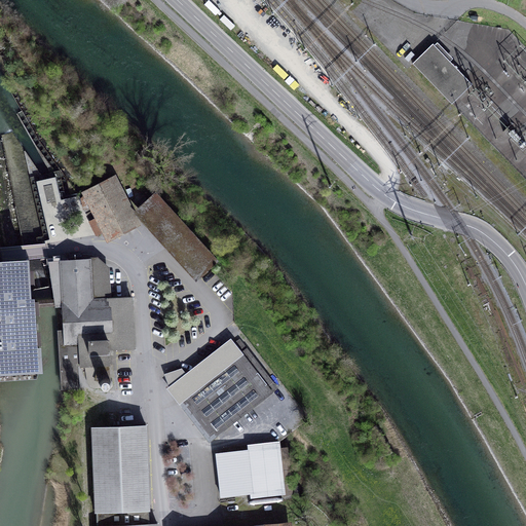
[(434,47),(433,45),(412,66),(452,106),(473,86),(450,63),(453,60),(438,44),(434,47)]
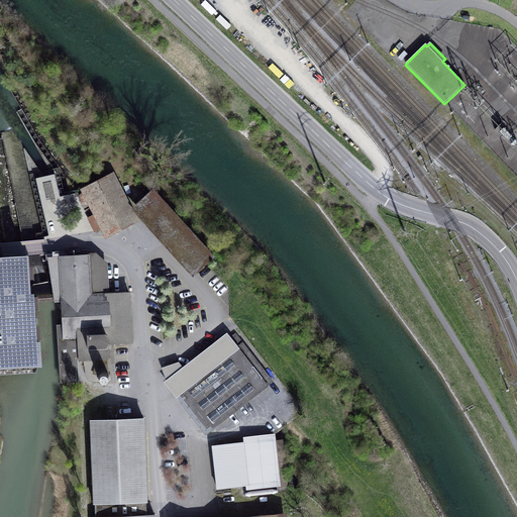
[(110,234),(133,222),(110,177),(87,189),(81,195),(84,206),(93,201),(99,212),(89,218),(96,231),(106,226),(110,234)]
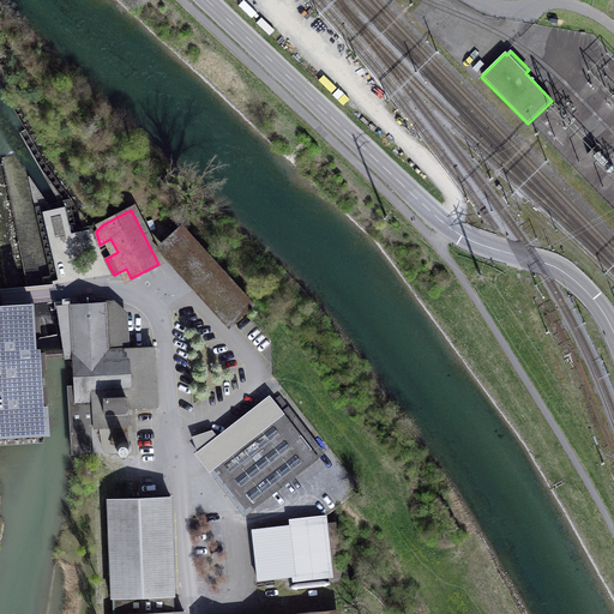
[(61,215),(52,217),(55,236),(66,235),(61,215)]
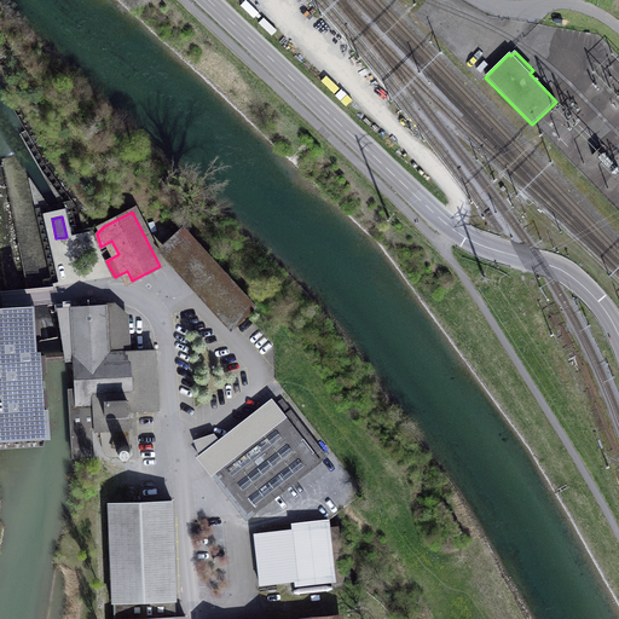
[(163,246),(236,327),(256,308),(184,227),(163,246)]
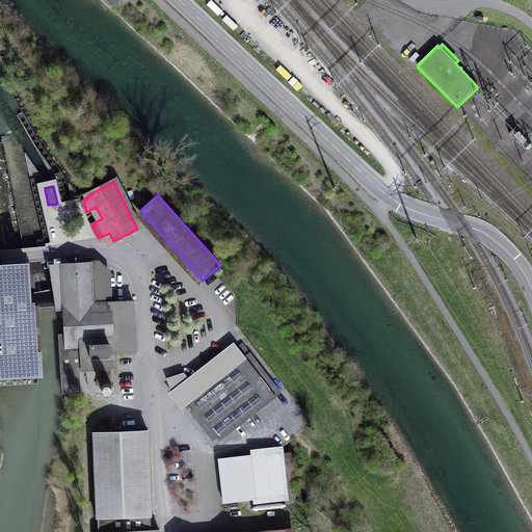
[(104,268),(98,263),(50,266),(56,303),(57,309),(57,310),(64,310),(65,335),(60,335),(62,374),(63,393),(79,392),(77,367),(81,367),(82,371),(87,370),(90,389),(91,390),(95,392),(100,392),(105,396),(111,395),(114,391),(113,384),(110,380),(109,369),(111,369),(110,353),(136,352),(134,311),(133,301),(110,302),(109,272),(104,268)]
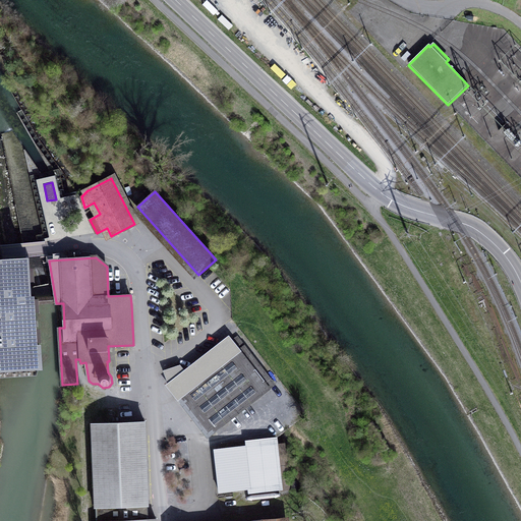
[(33,298),(30,298),(30,292),(27,259),(26,259),(1,261),(2,266),(0,266),(0,369),(41,367),(39,346),(36,346),(33,304),(33,299),(33,298)]
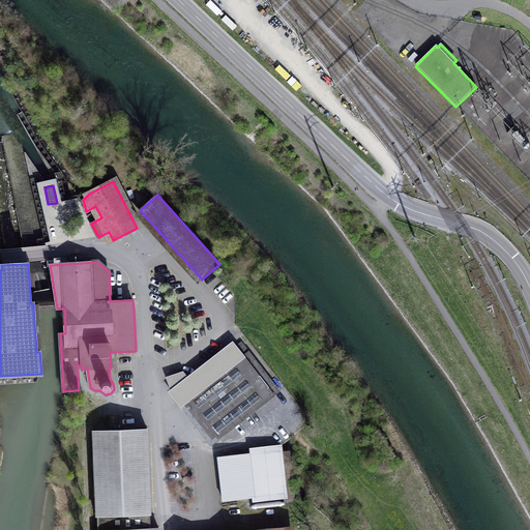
[(175,388),(171,392),(211,444),(278,391),(241,344),(236,348),(233,344),(188,379),(175,388)]
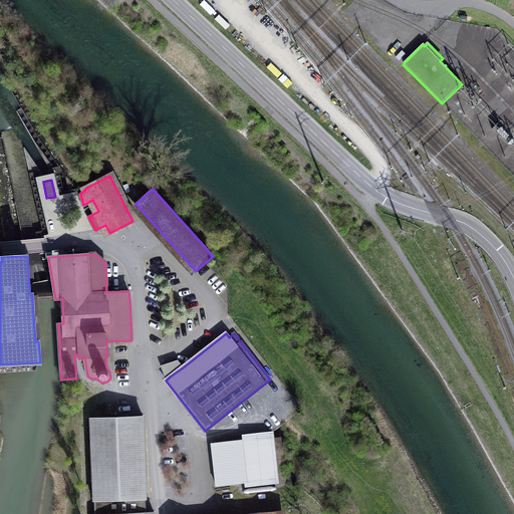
[(178,360),(164,365),(170,376),(183,367),(178,360)]
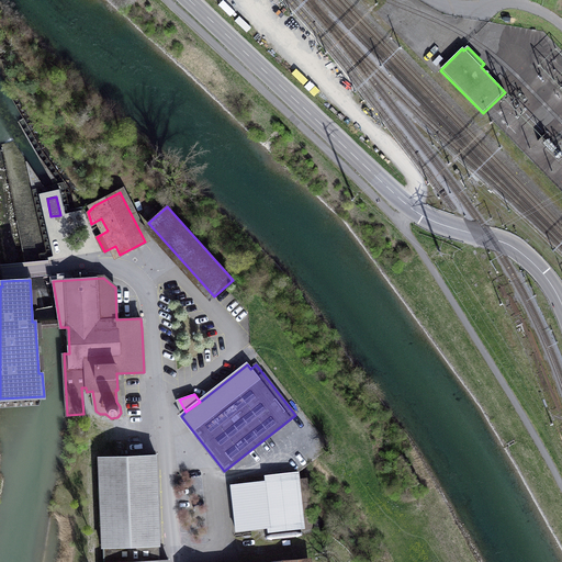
[(0,398),(0,407),(44,405),(44,396),(0,398)]
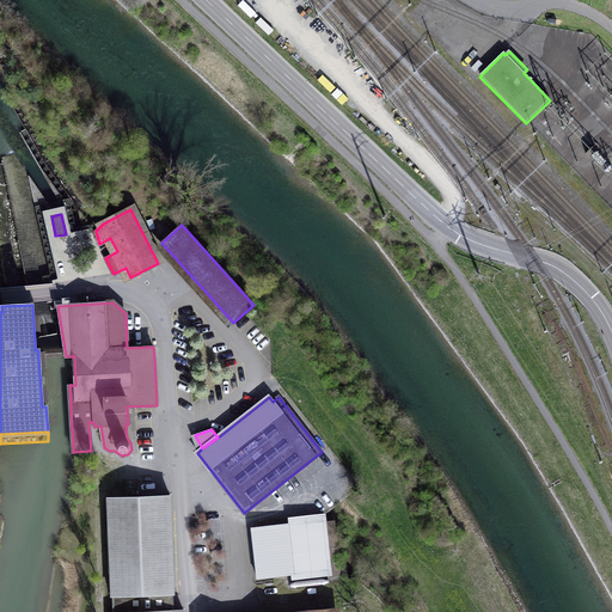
[(173,601),(170,496),(109,499),(112,611),(182,611),(183,611),(175,611),(173,601)]
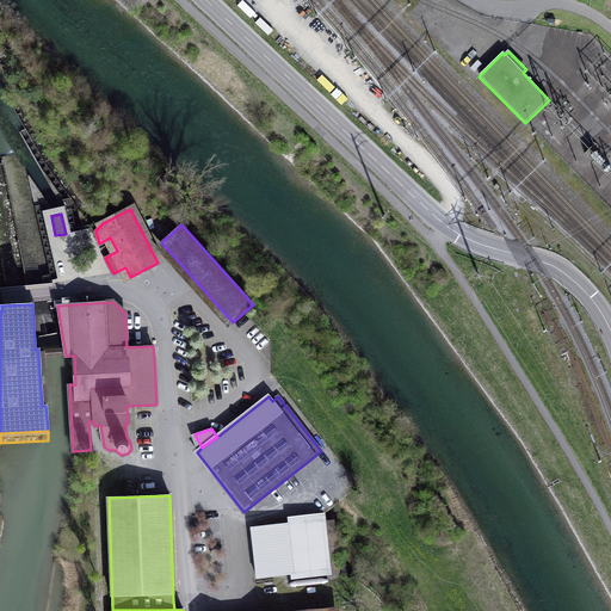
[(251,526),(251,530),(325,522),(323,513),(287,517),(288,523),(251,526)]
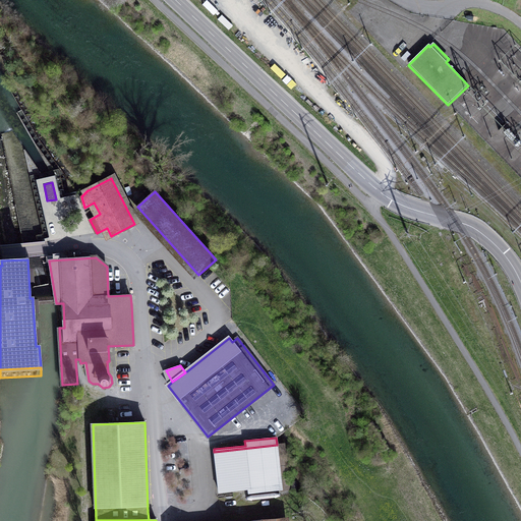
[(281,483),(281,490),(290,489),(285,444),(277,445),(214,452),(218,490),(281,483)]
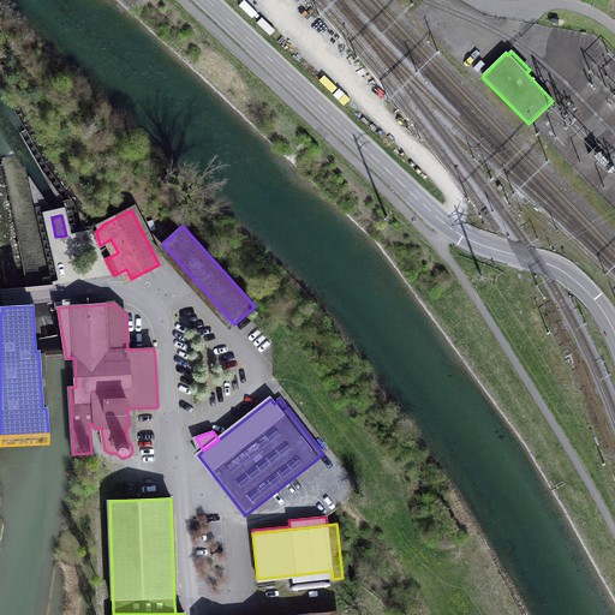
[(296,584),(332,579),(332,571),(257,579),(258,581),(296,578),(296,584)]
